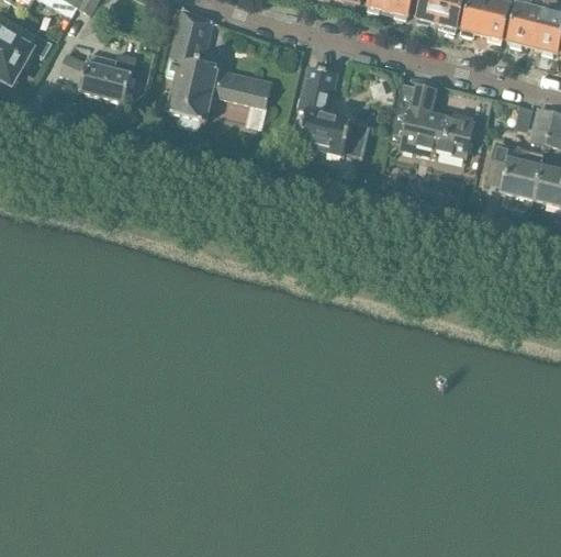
[(40,0),(70,18),(76,7),(65,0),(40,0)]
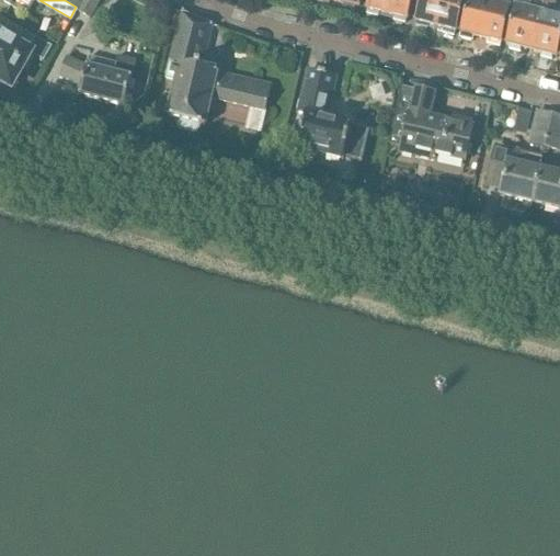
[(81,0),(78,8),(89,13),(95,0),(81,0)]
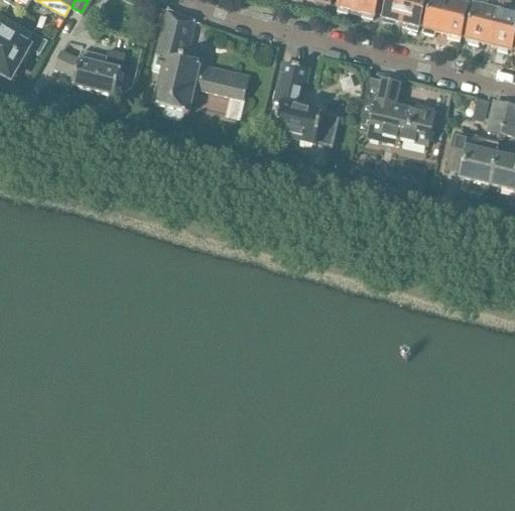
[(337,0),(336,5),(337,6),(337,9),(347,11),(348,8),(355,10),(357,0),(337,0)]
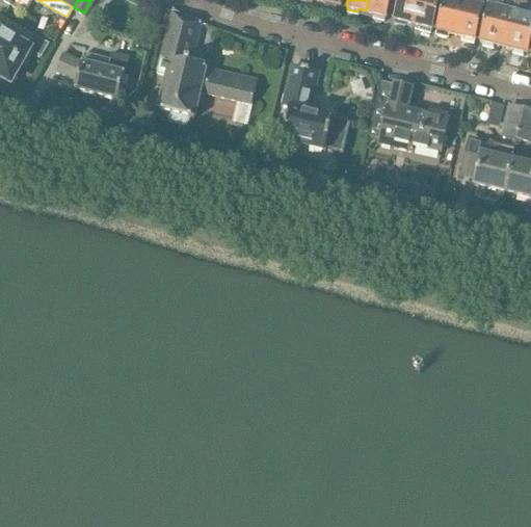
[(368,0),(366,10),(373,12),(372,16),(382,18),(383,15),(386,16),(389,0),(368,0)]
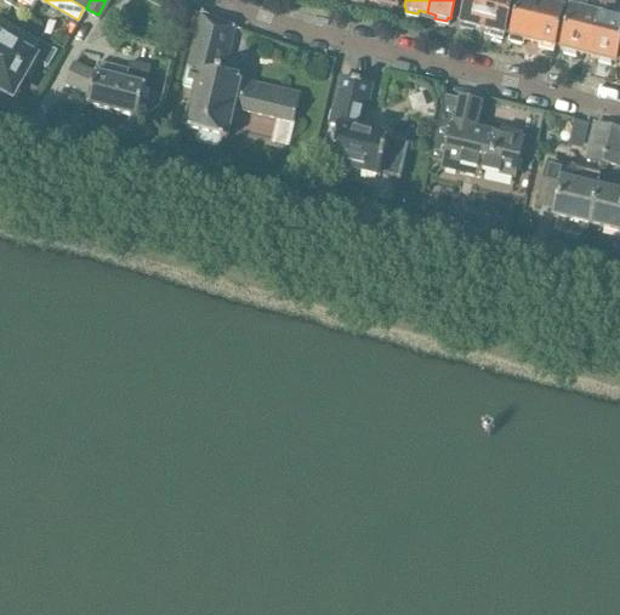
[(462,0),(458,20),(460,20),(459,24),(472,27),(472,23),(479,24),(485,0),(462,0)]
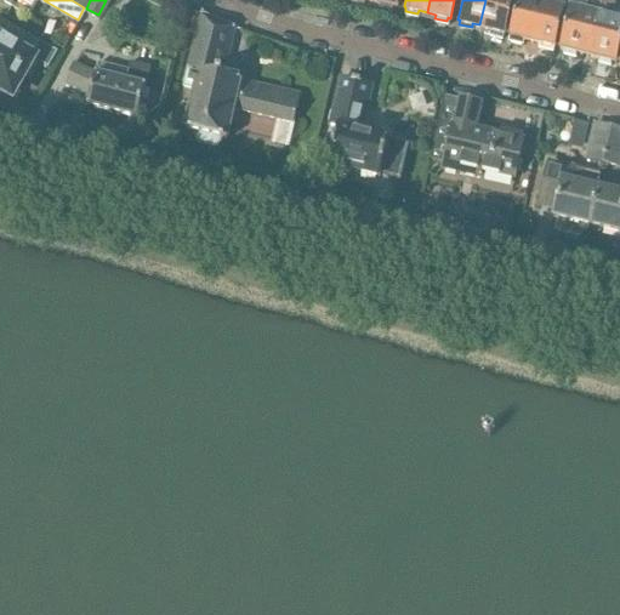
[(485,0),(479,24),(490,28),(489,32),(501,34),(502,30),(505,32),(512,0),(485,0)]
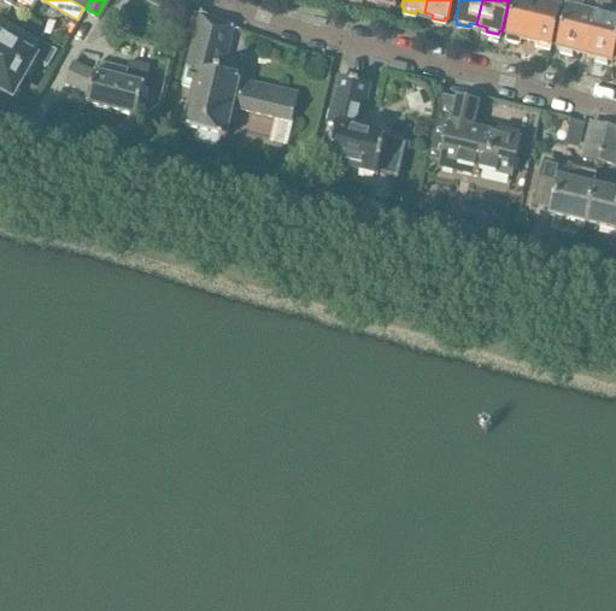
[(512,0),(505,31),(506,33),(505,37),(518,40),(520,35),(528,37),(537,0),(512,0)]
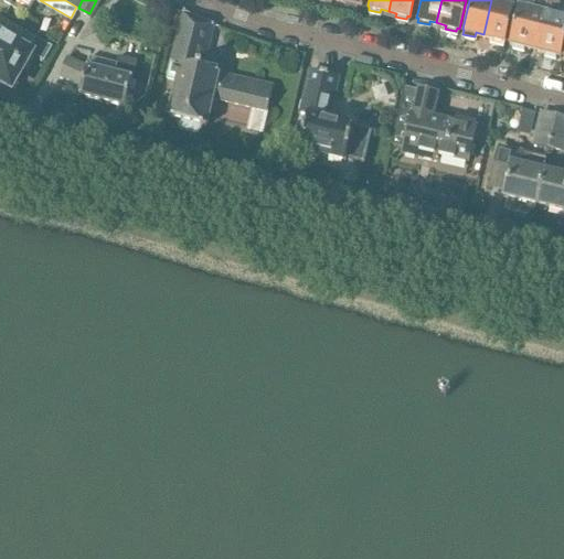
[(491,0),(483,34),(491,36),(490,41),(502,43),(503,39),(504,40),(510,15),(513,6),(514,0),(491,0)]
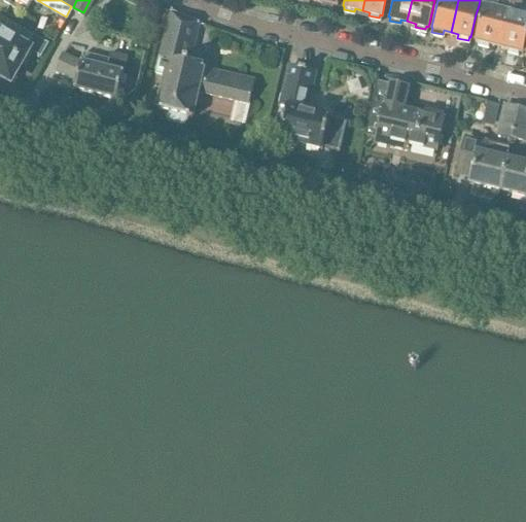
[(483,3),(475,38),(479,39),(478,42),(488,44),(489,41),(498,43),(510,0),(498,0),(497,6),(483,3)]
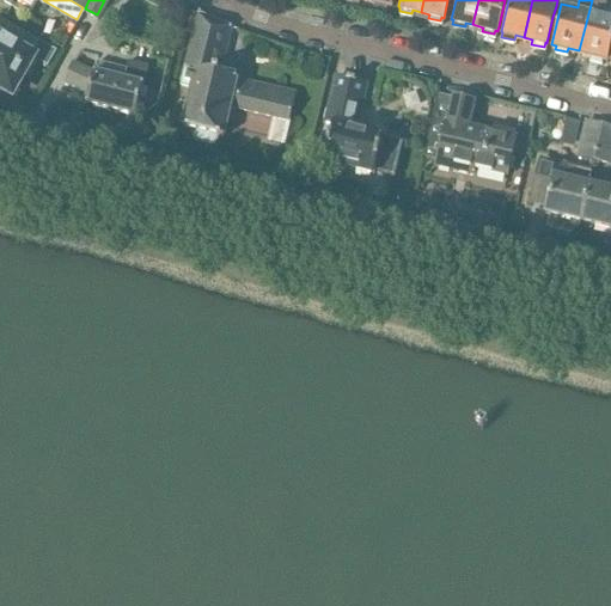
[(592,0),(579,50),(590,54),(588,57),(602,60),(602,56),(606,57),(610,38),(610,16),(602,13),(604,0),(592,0)]
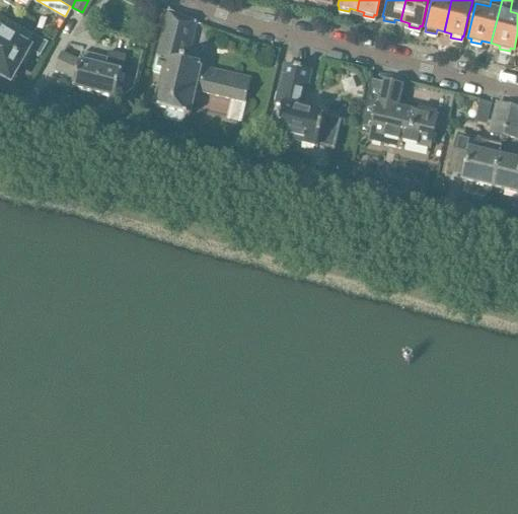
[(156,54),(152,69),(161,71),(154,105),(162,107),(162,116),(180,120),(185,113),(189,114),(195,87),(244,98),(249,76),(186,62),(195,19),(166,7),(158,43),(163,44),(160,55),(156,54)]
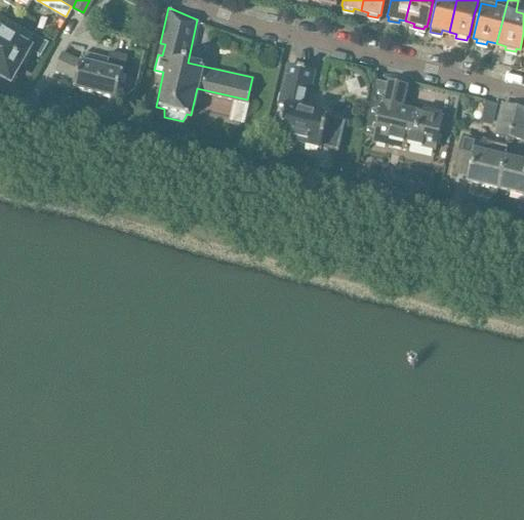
[(0,73),(9,78),(19,61),(23,63),(31,48),(40,54),(48,40),(0,12),(0,73)]
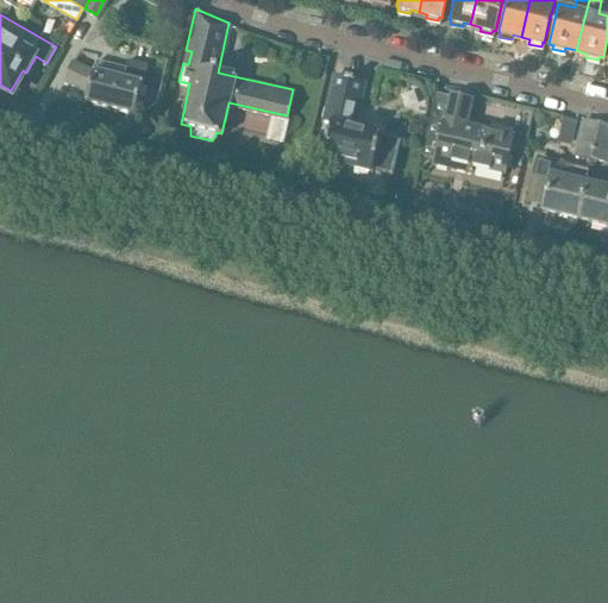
[(85,102),(133,113),(138,93),(142,94),(143,85),(142,85),(146,63),(125,58),(125,64),(94,57),(92,68),(70,58),(62,81),(87,90),(85,102)]
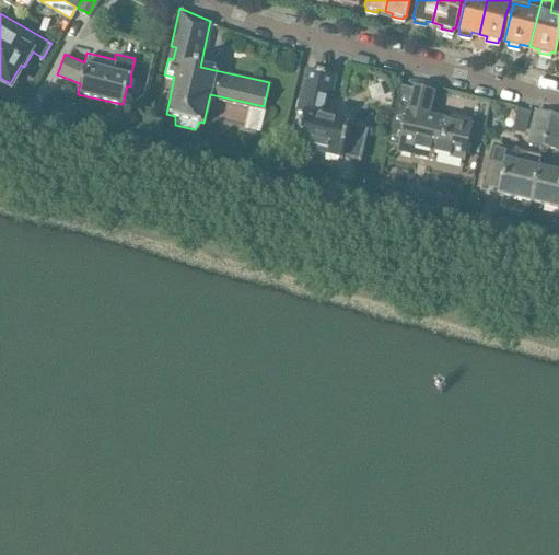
[(303,112),(295,145),(299,146),(299,151),(312,154),(314,149),(341,155),(342,153),(358,157),(364,128),(349,124),(350,123),(325,116),(335,73),(309,67),(298,111),(303,112)]
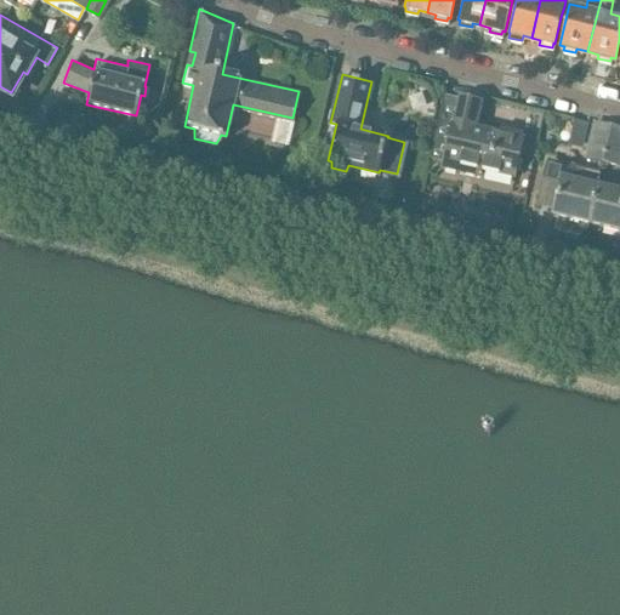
[(443,94),(428,154),(442,158),(441,165),(459,169),(460,161),(515,175),(523,138),(476,126),(482,100),(479,98),(460,94),(460,97),(443,94)]
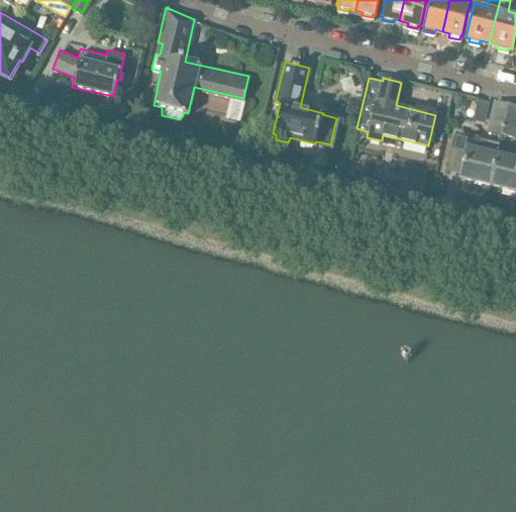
[(488,129),(502,132),(510,103),(495,99),(488,129)]
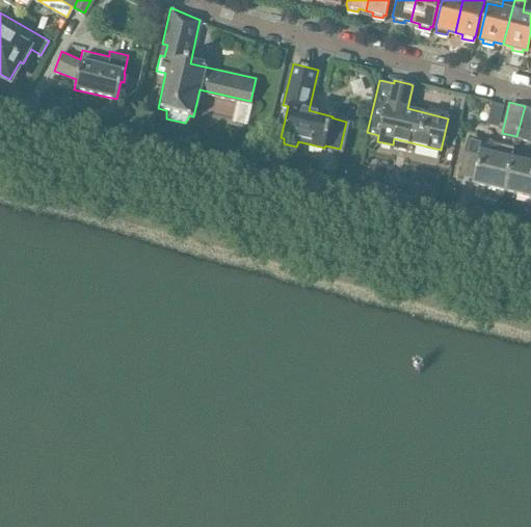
[(530,107),(525,106),(516,136),(530,139),(530,107)]
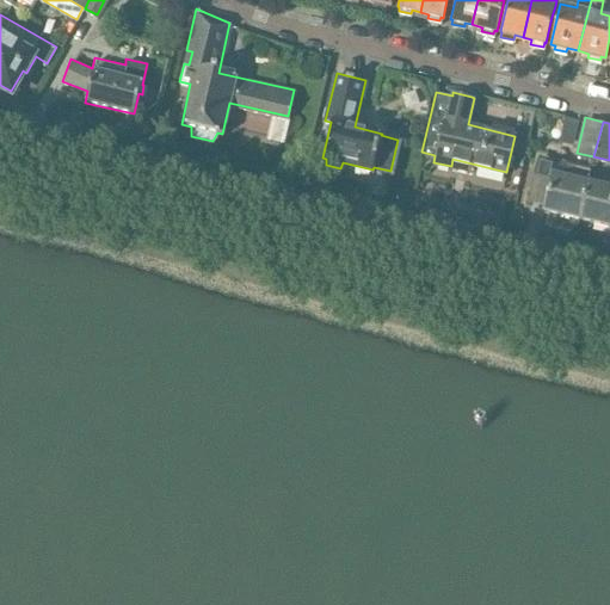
[(540,156),(530,196),(546,199),(543,210),(550,211),(548,222),(571,227),(572,222),(577,223),(578,218),(587,181),(590,170),(591,167),(560,160),(540,156)]
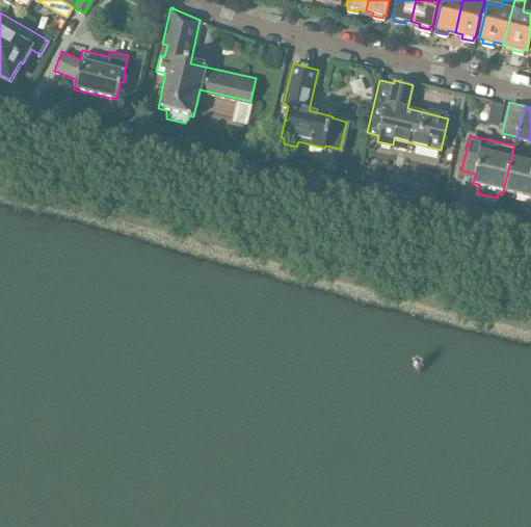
[(511,158),(503,190),(530,195),(530,162),(529,162),(530,154),(530,152),(513,148),(511,158)]
